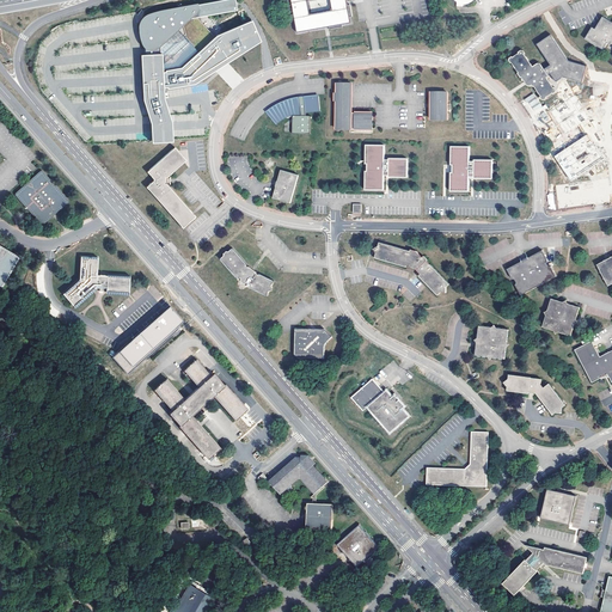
[(165,43),(170,44),(173,44),(181,42),(185,40),(185,36),(185,30),(184,26),(187,24),(188,20),(238,11),(236,0),(224,0),(167,10),(153,13),(145,17),(140,22),(139,29),(140,40),(142,46),(148,50),(157,50),(160,48),(165,43)]
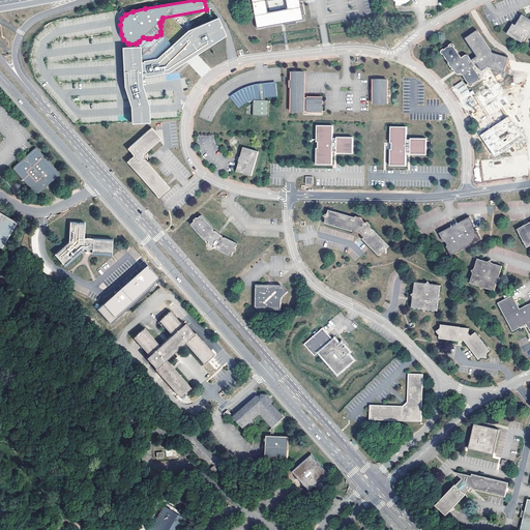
[(299,0),(252,0),(254,4),(252,4),(252,8),(256,8),(256,9),(254,9),(258,28),(283,24),(285,24),(285,26),(296,24),(296,22),(304,21),(303,16),(305,15),(303,4),(301,4),(299,0)]
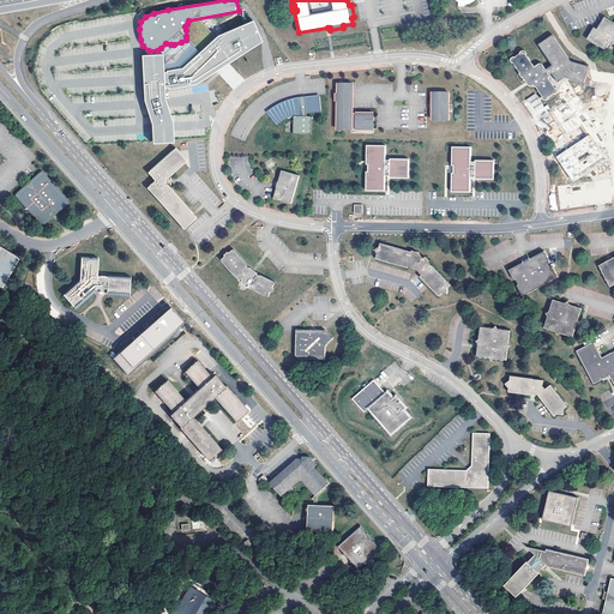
[(613,23),(605,17),(599,28),(596,31),(595,35),(593,32),(588,40),(606,50),(611,43),(613,44),(613,42),(613,23)]
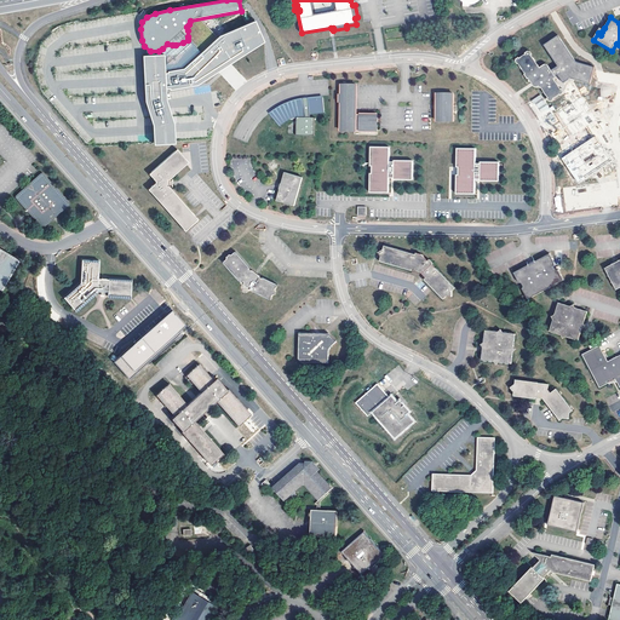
[(184,69),(168,72),(168,73),(166,73),(167,90),(171,90),(171,91),(199,86),(223,70),(265,42),(257,21),(220,36),(184,69)]
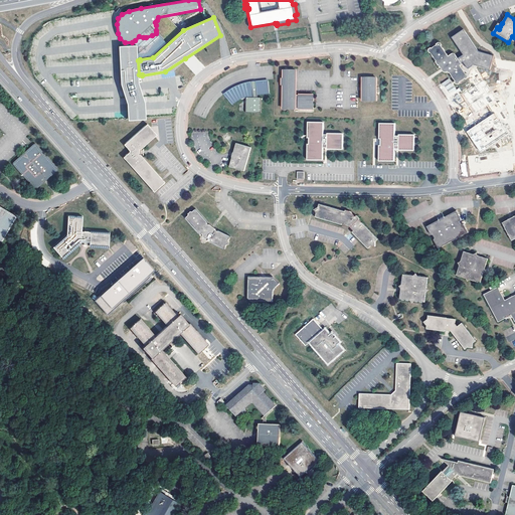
[(480,50),(465,29),(453,37),(465,54),(459,57),(455,51),(451,55),(441,41),(428,49),(442,67),(443,66),(445,69),(446,71),(448,70),(459,84),(470,76),(462,64),(463,63),(463,62),(464,61),(469,68),(474,65),(474,64),(491,70),(496,57),(480,50)]
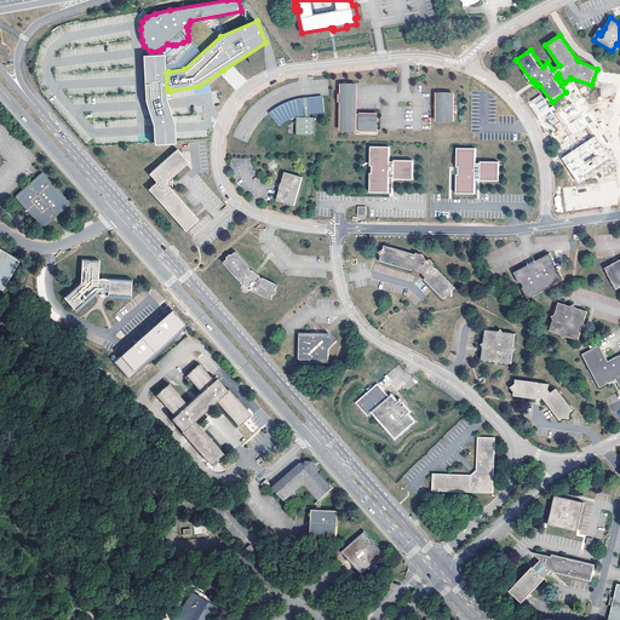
[(166,73),(166,55),(143,56),(147,102),(154,126),(155,145),(177,145),(176,125),(168,101),(167,90),(166,73)]
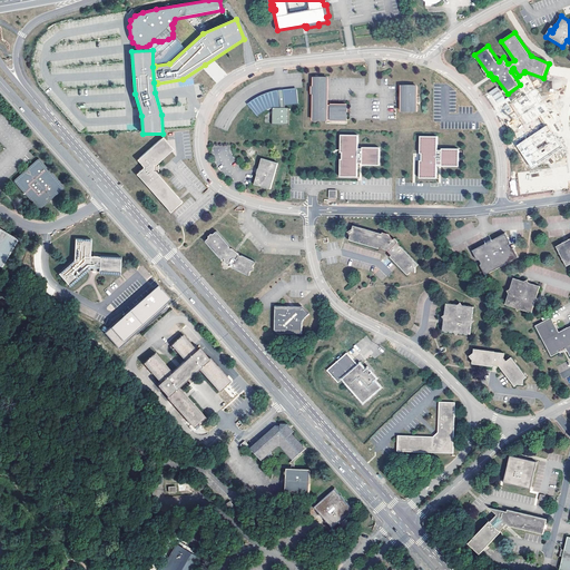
[(327,78),(314,78),(313,120),(327,121),(327,117),(331,117),(331,121),(346,121),(346,106),(331,106),(331,108),(327,108),(327,78)]
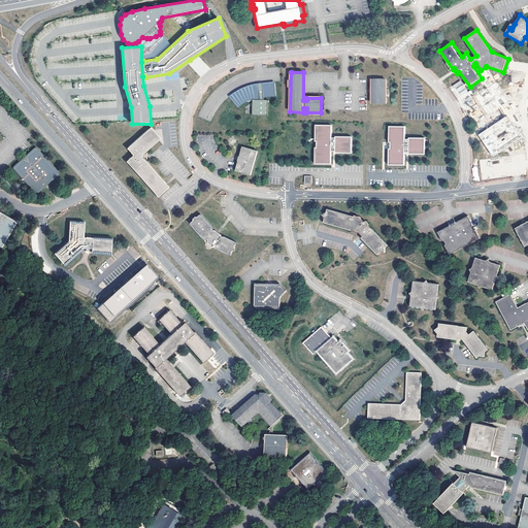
[(387,81),(372,80),(372,90),(372,104),(386,104),(386,95),(384,95),(384,91),(386,91),(387,81)]
